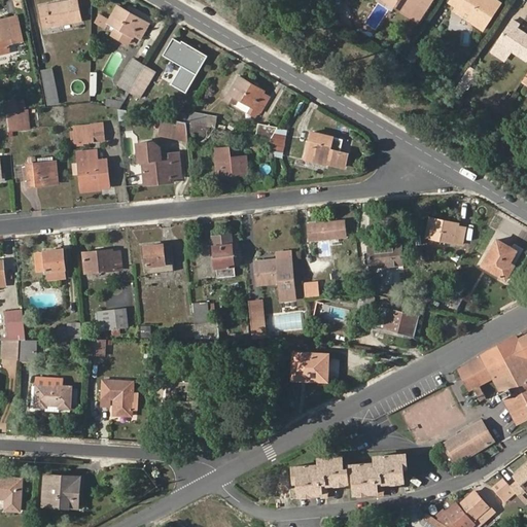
[(76,0),(74,0),(41,6),(45,27),(81,21),(76,0)]
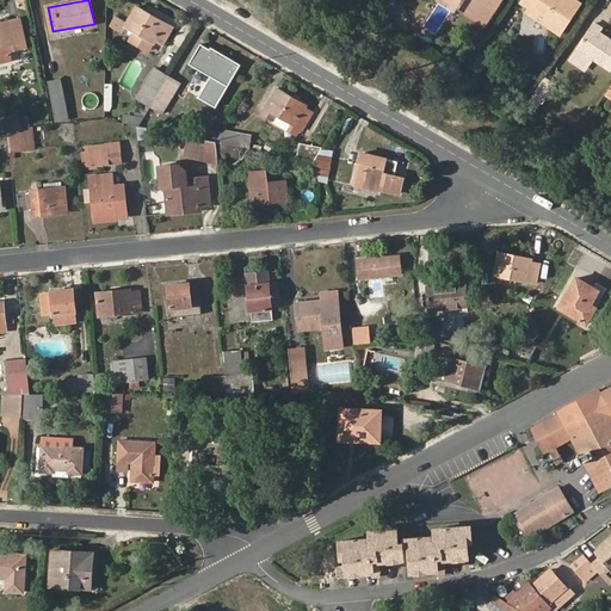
[(445,0),(479,22),(493,0),(445,0)]
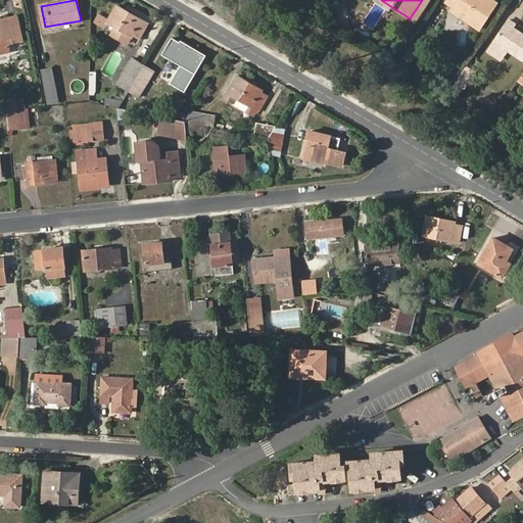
[(422,0),(410,18),(416,22),(430,0),(422,0)]
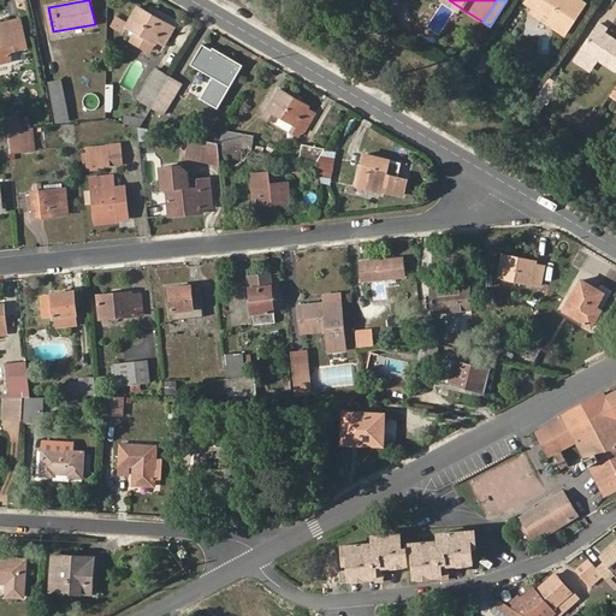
[(556,33),(567,39),(587,7),(575,0),(574,0),(573,3),(569,0),(533,0),(528,7),(538,15),(540,11),(548,16),(546,18),(555,24),(556,21),(562,25),(556,33)]
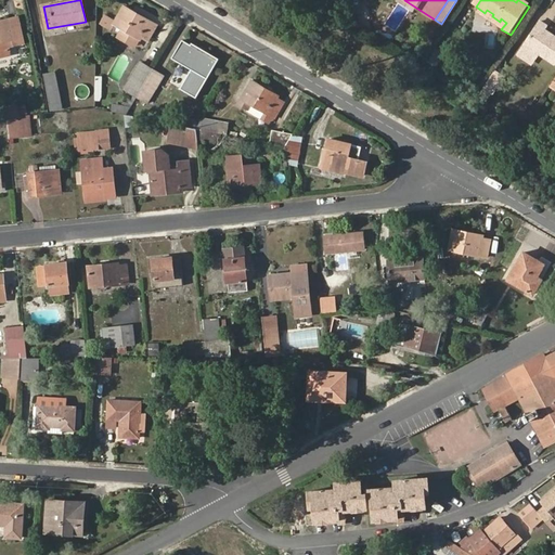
[(143,37),(150,40),(156,29),(149,25),(151,22),(125,7),(116,22),(104,15),(99,24),(111,31),(115,24),(124,29),(119,36),(138,48),(143,37)]
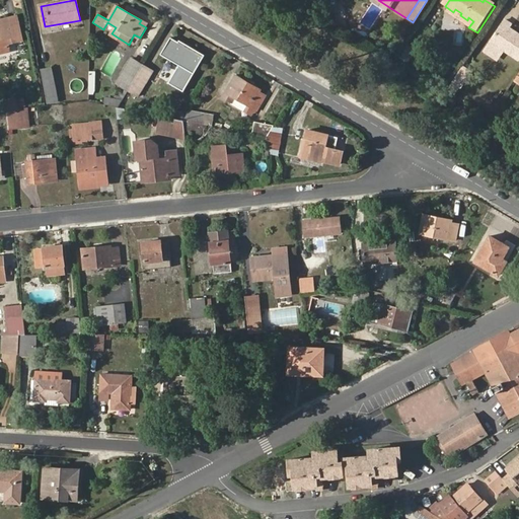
[(453,12),(450,16),(468,27),(473,21),(468,17),(467,20),(460,15),(461,13),(455,9),(453,12)]
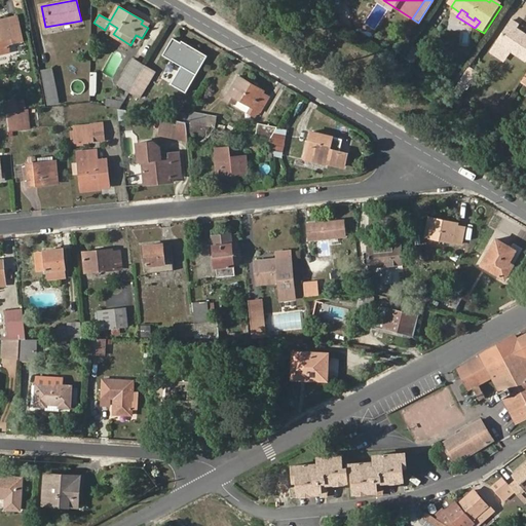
[(23,41),(16,15),(0,20),(0,53),(10,51),(8,44),(23,41)]
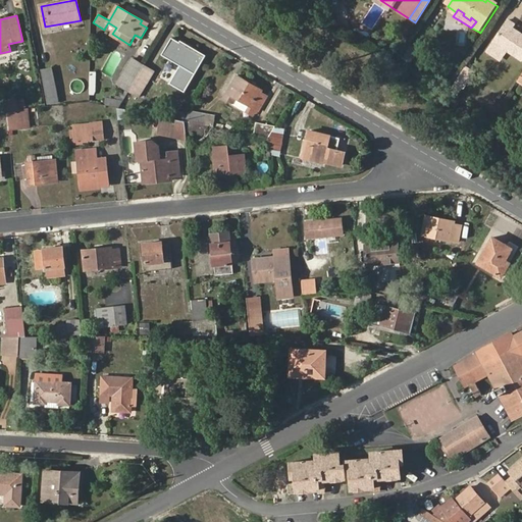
[(497,44),(521,60),(521,38),(520,37),(521,34),(515,30),(517,27),(511,21),(497,44)]
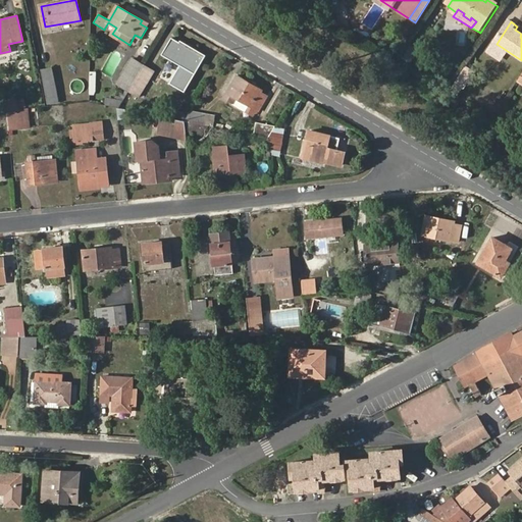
[(204,57),(172,39),(163,55),(196,72),(204,57)]
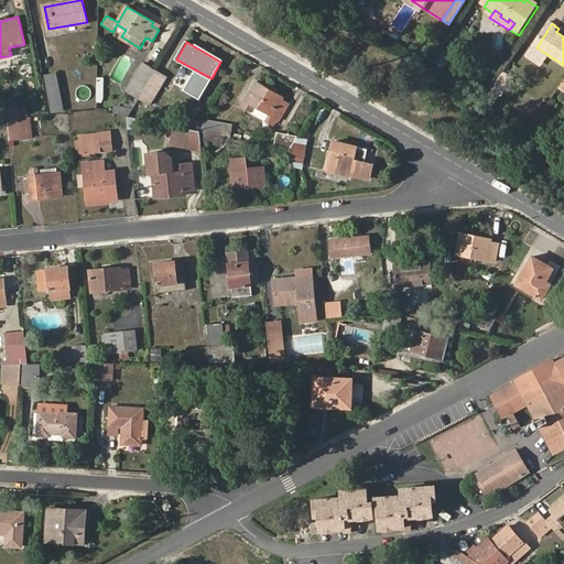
[(144,64),(128,90),(140,98),(156,71),(144,64)]
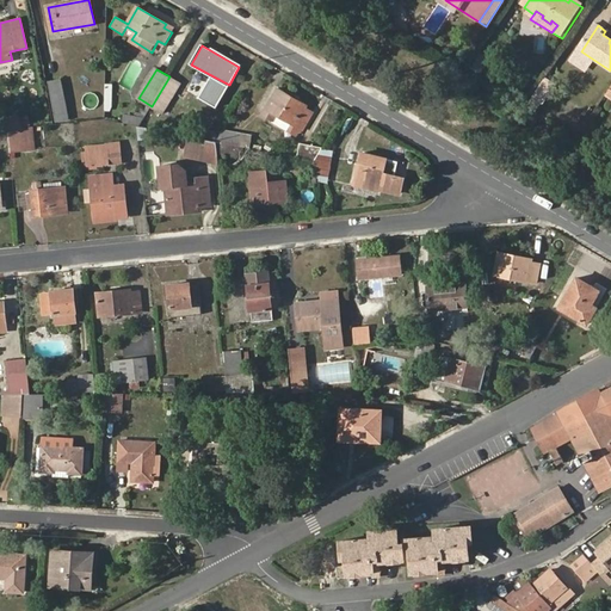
[(152,106),(164,113),(181,84),(170,76),(152,106)]
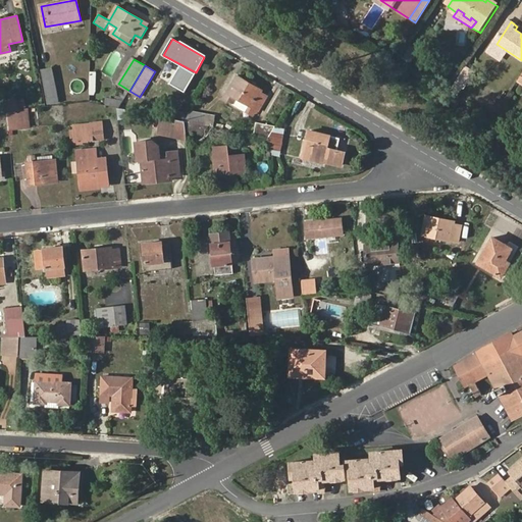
[(52,68),(42,70),(48,103),(59,101),(52,68)]
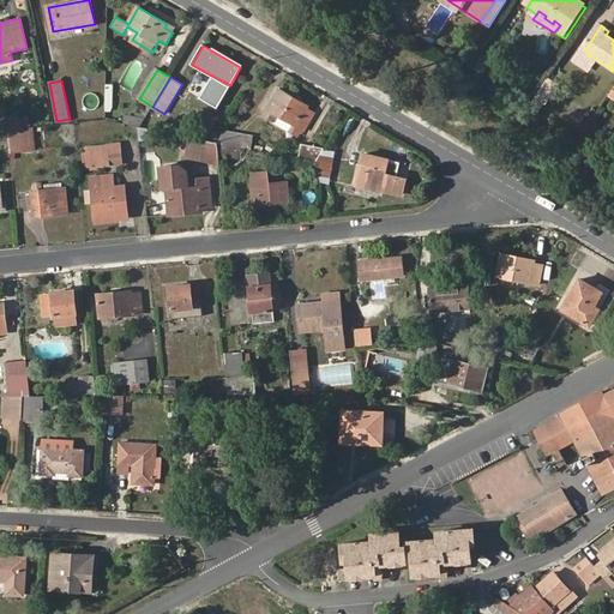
[(280,90),(264,116),(298,137),(302,128),(305,131),(314,113),(307,109),(308,106),(280,90)]
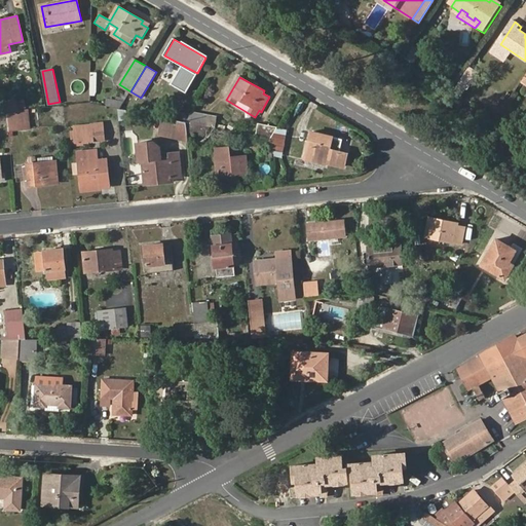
[(105,98),(106,105),(120,108),(124,102),(105,98)]
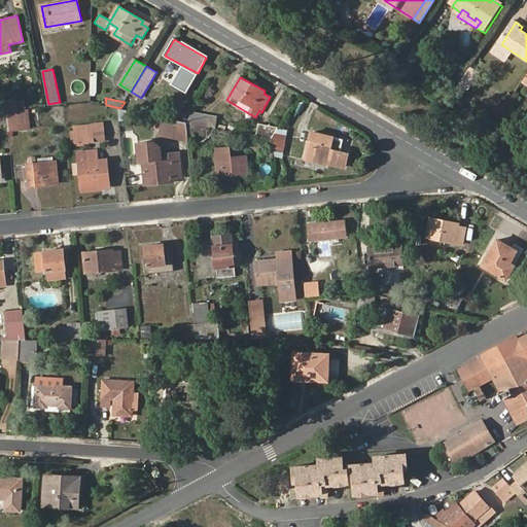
[(16,102),(3,103),(7,111),(18,110),(16,102)]
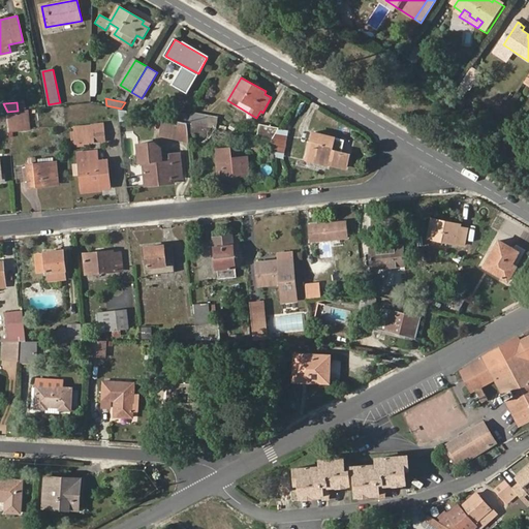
[(22,111),(18,111),(7,112),(8,123),(8,130),(8,131),(23,129),(22,111)]
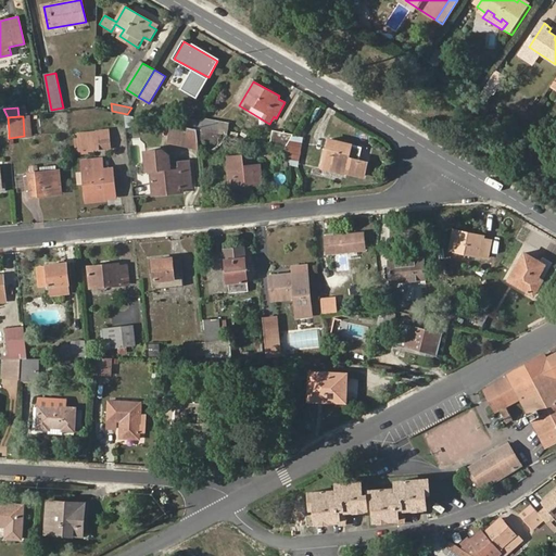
[(202,121),(188,117),(186,126),(198,129),(202,121)]
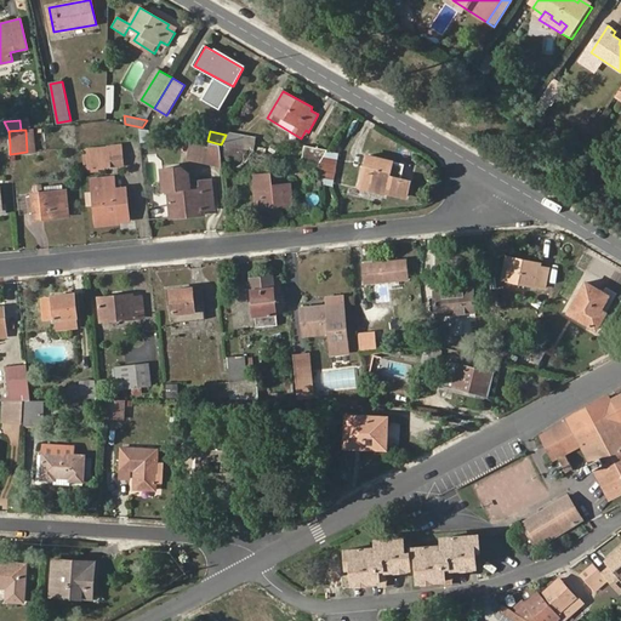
[(227,132),(226,135),(221,144),(245,149),(246,137),(227,132)]
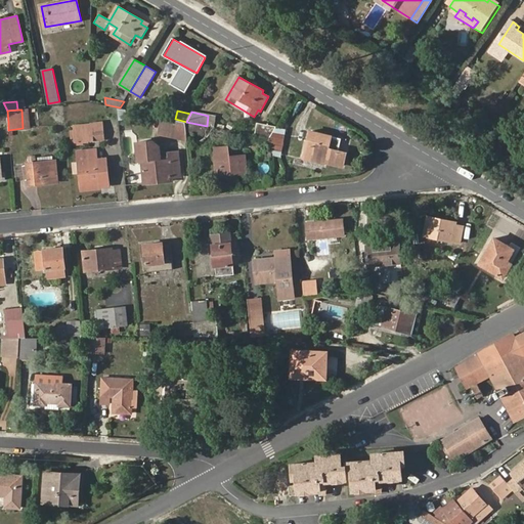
[(217,118),(208,116),(207,126),(215,127),(217,118)]
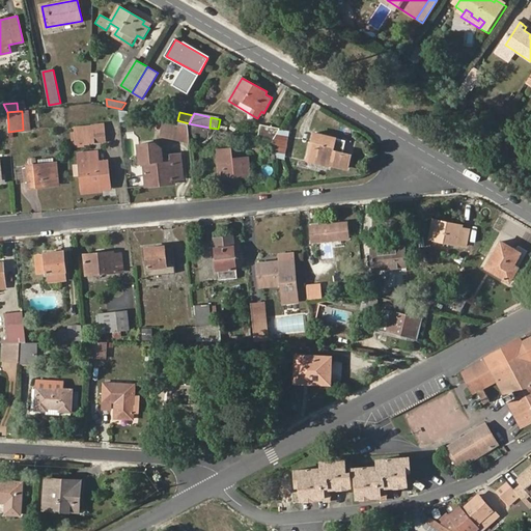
[(191,140),(190,133),(189,123),(177,120),(163,118),(160,134),(191,140)]
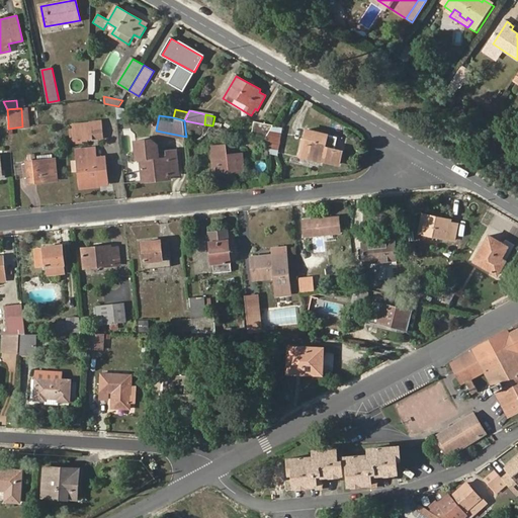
[(185,130),(202,133),(204,124),(184,120),(185,130)]
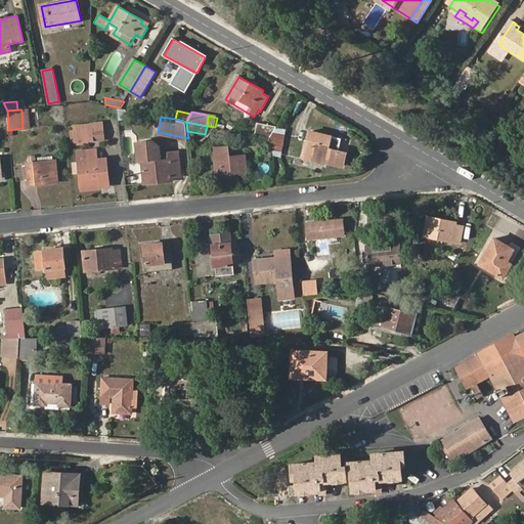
[(101,131),(100,123),(92,124),(93,132),(101,131)]
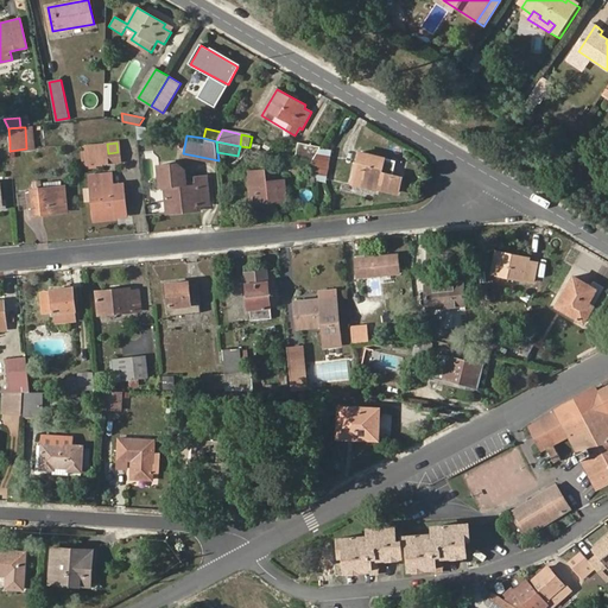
[(321,147),(299,143),(297,157),(314,160),(321,147)]
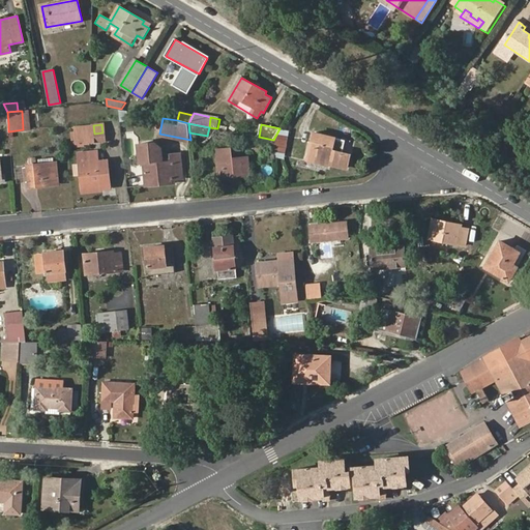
[(94,142),(94,134),(93,125),(77,126),(77,131),(70,133),(71,144),(94,142)]
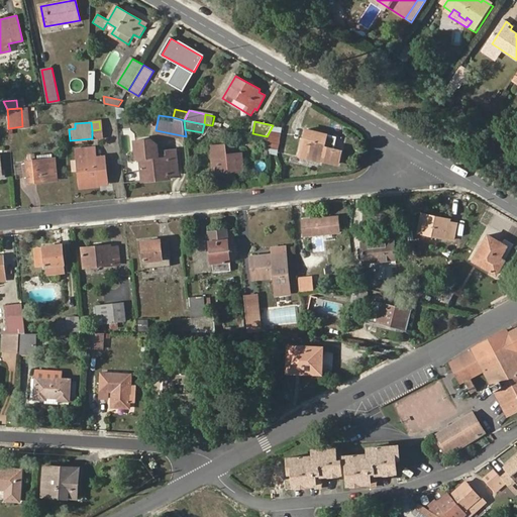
[(267,136),(268,143),(268,146),(274,146),(282,131),(273,125),(267,136)]
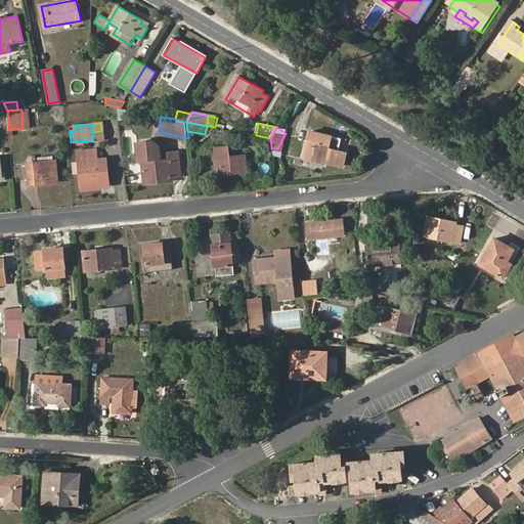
[(341,139),(311,131),(304,159),(336,166),(341,139)]
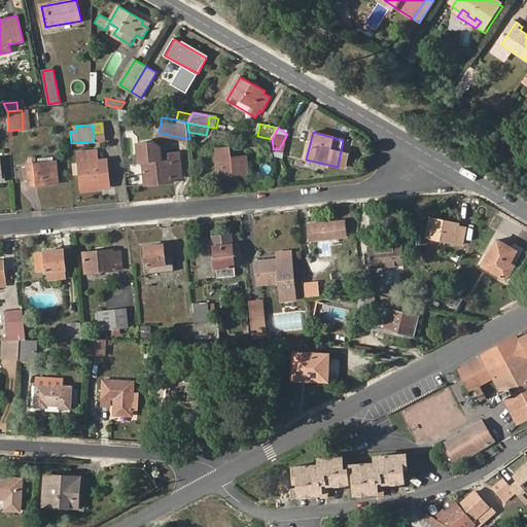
[(257,136),(256,142),(273,146),(272,139),(257,136)]
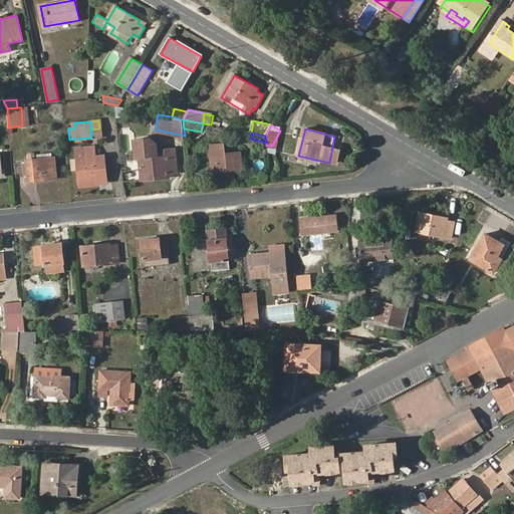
[(148,138),(135,139),(137,158),(140,157),(142,177),(158,176),(158,179),(170,178),(169,174),(178,174),(175,150),(167,151),(167,155),(159,155),(157,142),(148,138)]
